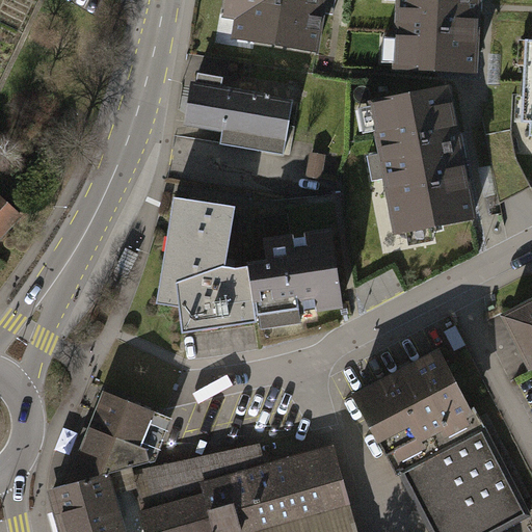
[(327,0),(228,0),(224,24),(237,26),(234,46),(319,59),(327,0)]
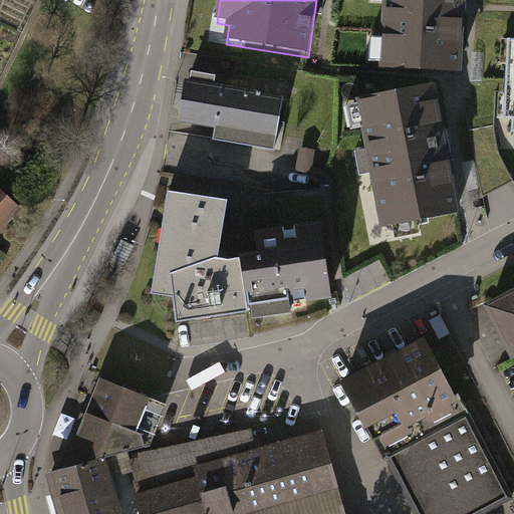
[(461,0),(388,0),(386,67),(459,70),(461,0)]
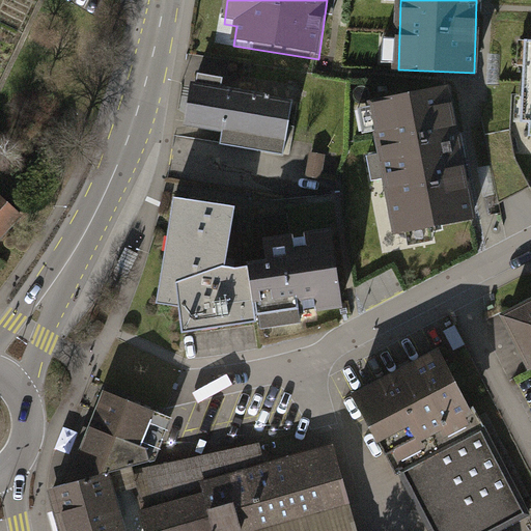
[(287,100),(189,83),(182,127),(219,132),(217,144),(278,155),(287,100)]
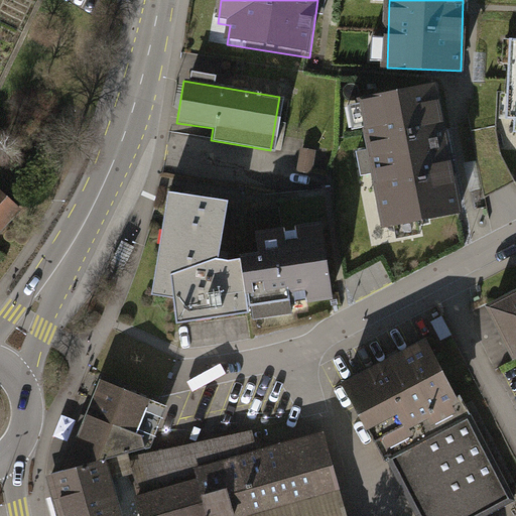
[(459,213),(435,85),(361,99),(384,226),(459,213)]
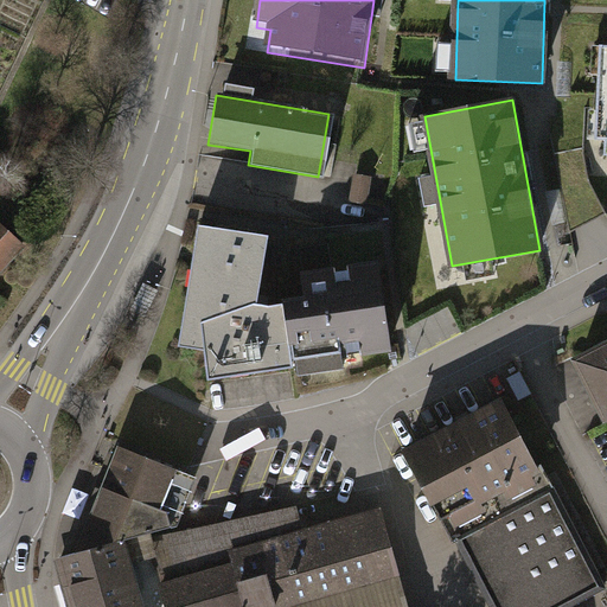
[(370,180),(356,178),(352,203),(366,205),(370,180)]
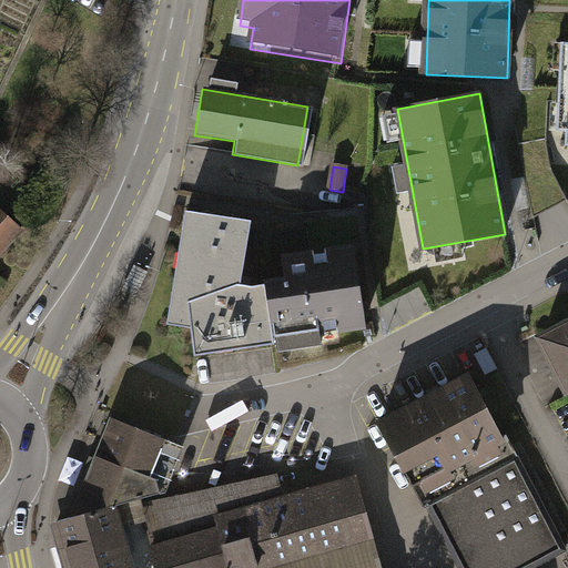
[(251,286),(233,282),(245,220),(188,209),(169,321),(192,326),(195,354),(275,343),(274,336),(266,284),(251,286)]
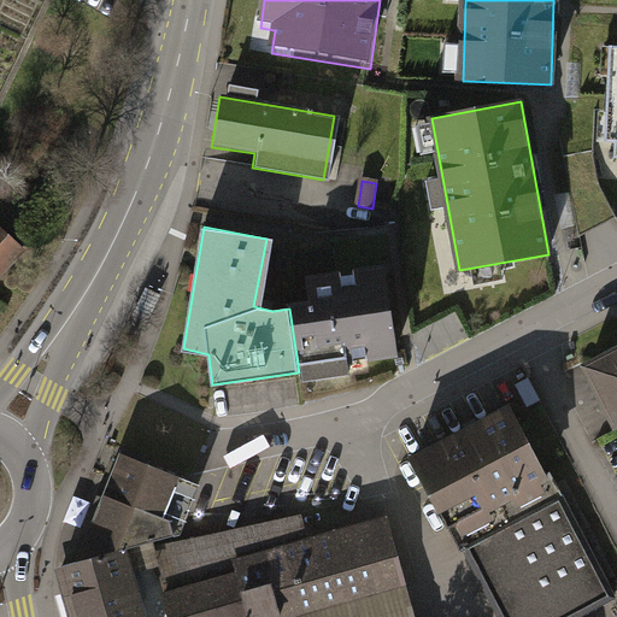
[(0,270),(18,250),(0,233),(0,270)]
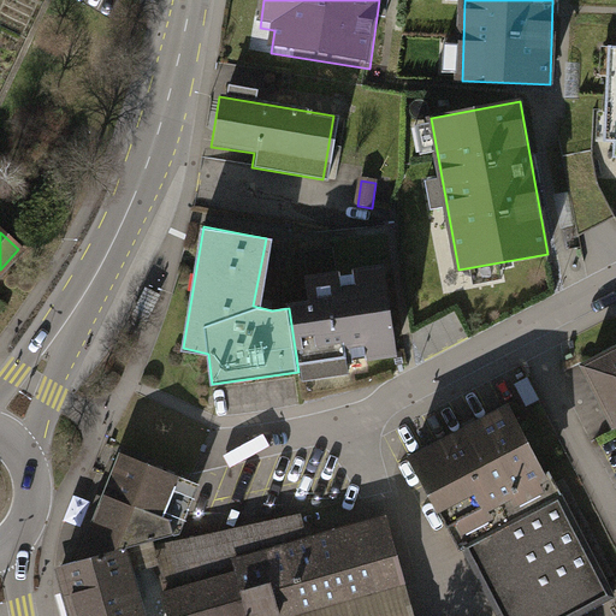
[(396,351),(384,271),(325,279),(321,252),(304,254),(312,306),(289,308),(297,365),(396,351)]
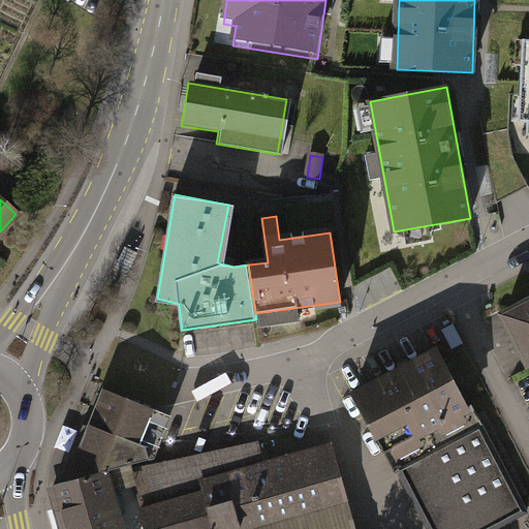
[(528,290),(500,306),(528,360),(528,290)]
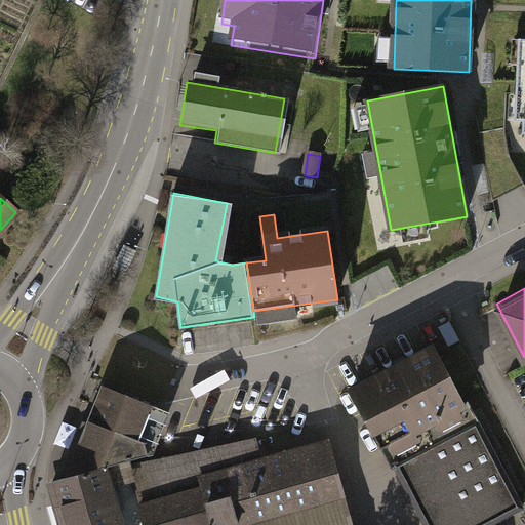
[(435,342),(352,384),(420,524),(467,524),(513,502),(435,342)]
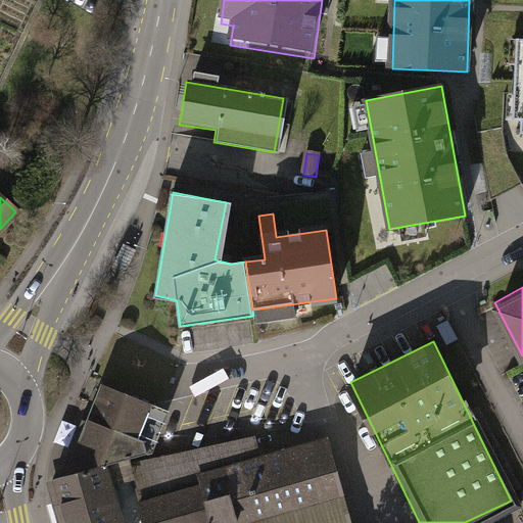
[(66,477),(116,464),(152,453),(154,444),(136,438),(150,406),(103,386),(66,477)]
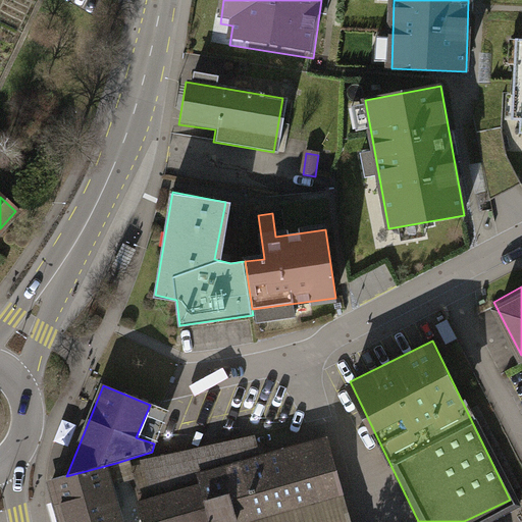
[(254,437),(132,466),(144,521),(239,521),(343,492),(325,437),(260,456),(254,437)]
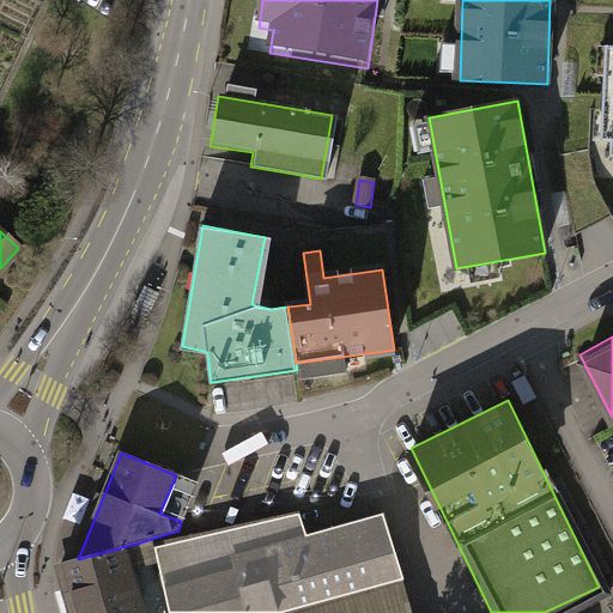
[(156,612),(137,544),(78,559),(65,563),(78,612),(156,612)]
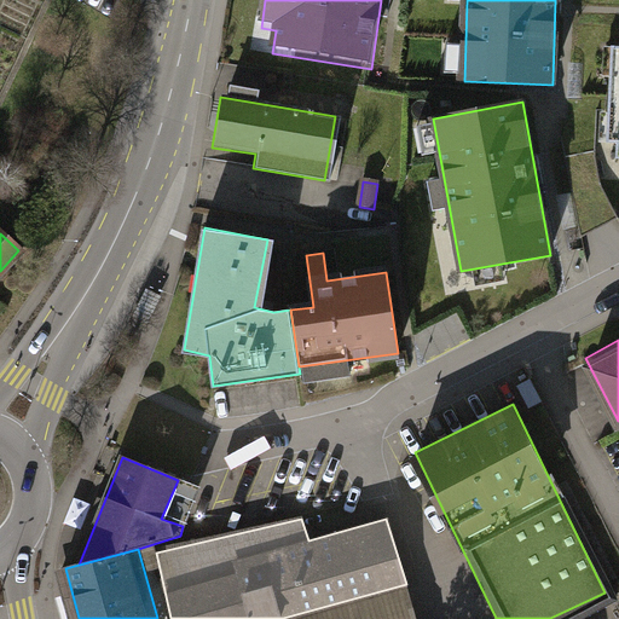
[(283,618),(416,618),(406,584),(283,618)]
